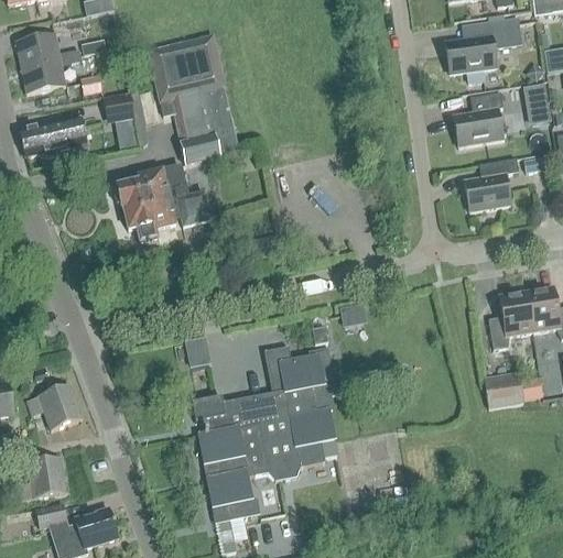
[(537,0),(538,13),(562,10),(561,0),(537,0)]
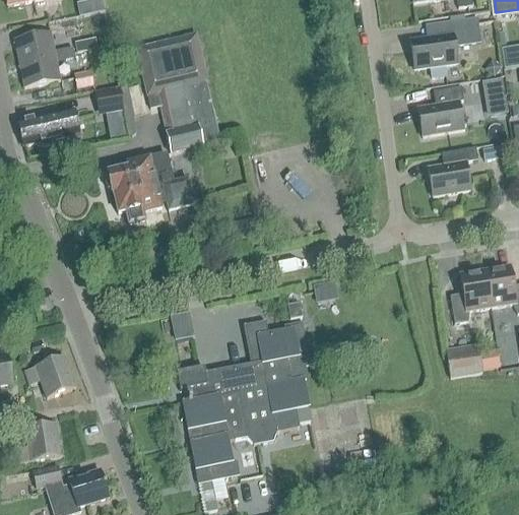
[(454,44),(480,41),(476,16),(436,21),(438,36),(410,40),(413,67),(430,64),(432,75),(446,73),(444,62),(456,61),(454,44)]
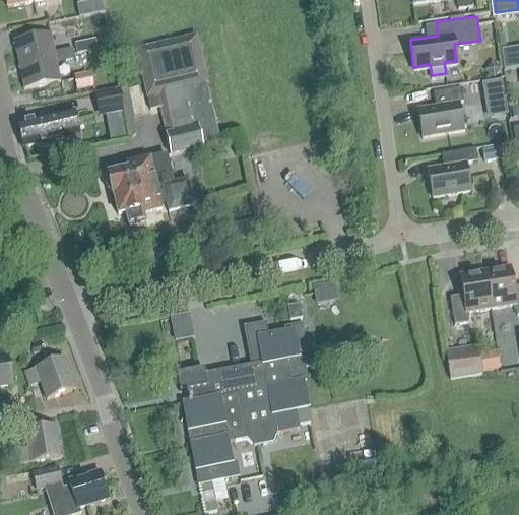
[(14,38),(19,62),(74,51),(73,46),(55,49),(51,29),(14,38)]
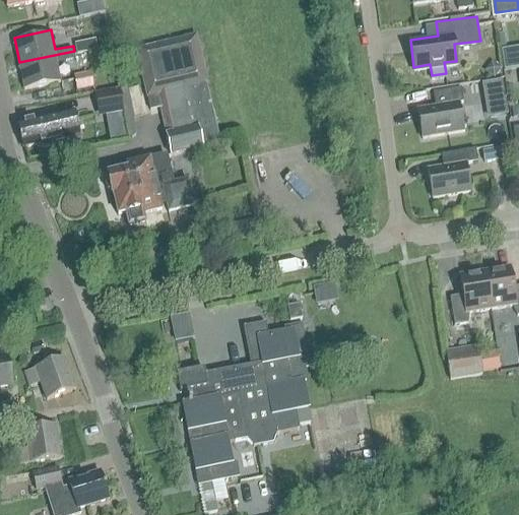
[(145,94),(157,92),(167,131),(166,132),(170,151),(219,140),(205,80),(208,80),(196,30),(134,45),(145,94)]
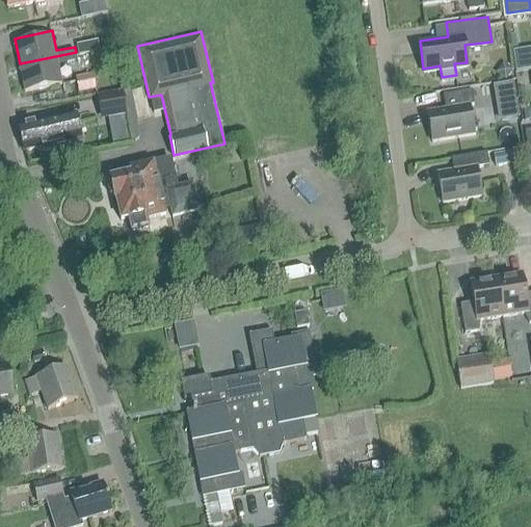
[(530,48),(513,51),(515,68),(530,64),(530,48)]
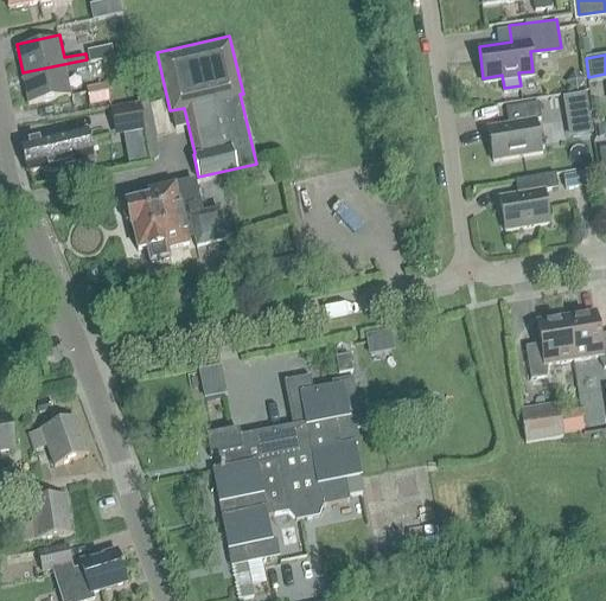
[(87,59),(23,72),(29,101),(71,93),(67,70),(88,65),(87,59)]
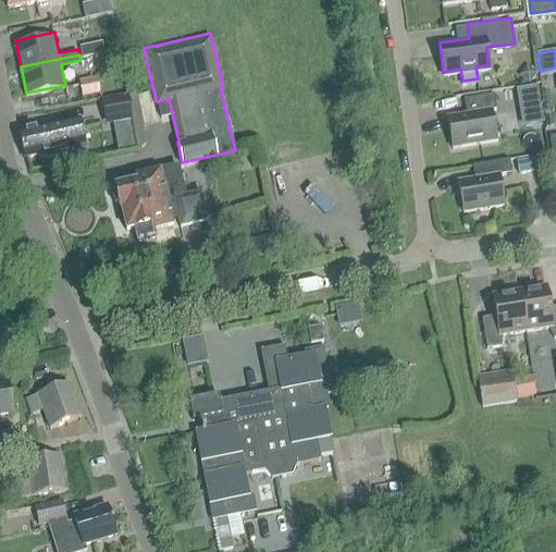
[(96,73),(78,76),(82,93),(99,89),(96,73)]
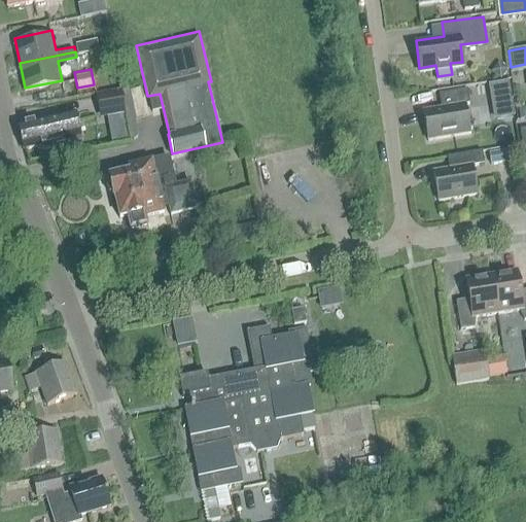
[(502,114),(521,110),(516,76),(496,79),(502,114)]
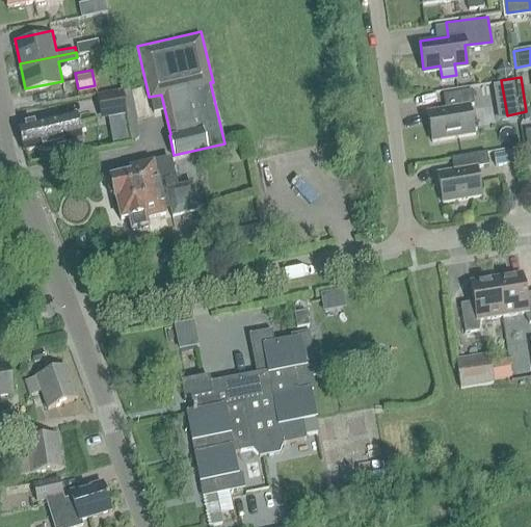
[(122,85),(96,90),(101,115),(126,110),(122,85)]
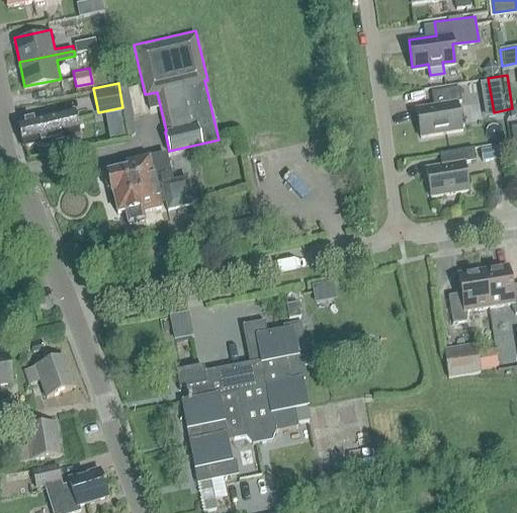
[(459,84),(431,89),(433,102),(416,105),(420,135),(461,127),(456,99),(461,98),(459,84)]
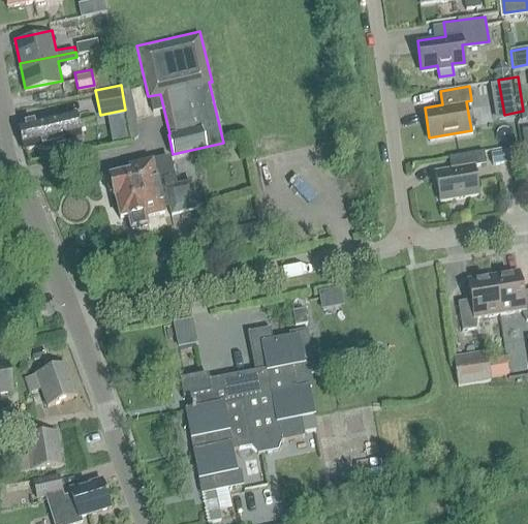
[(74,110),(19,123),(19,126),(23,144),(24,147),(41,143),(42,147),(81,137),(74,110)]
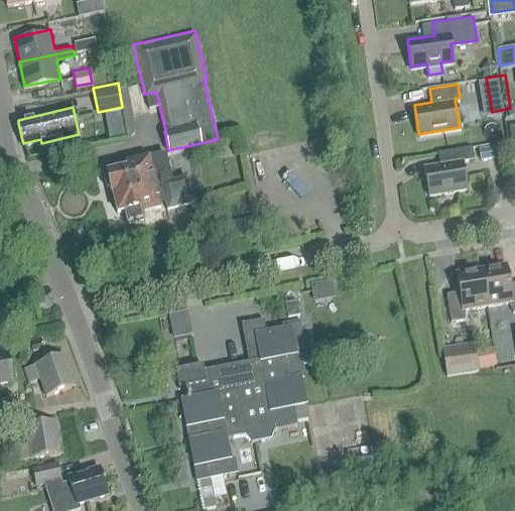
[(495,143),(478,146),(480,158),(497,155),(495,143)]
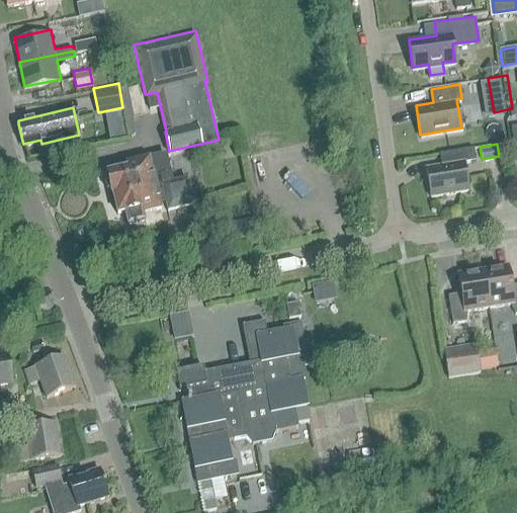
[(463,160),(476,157),(474,145),(445,150),(447,162),(426,165),(431,194),(468,187),(463,160)]
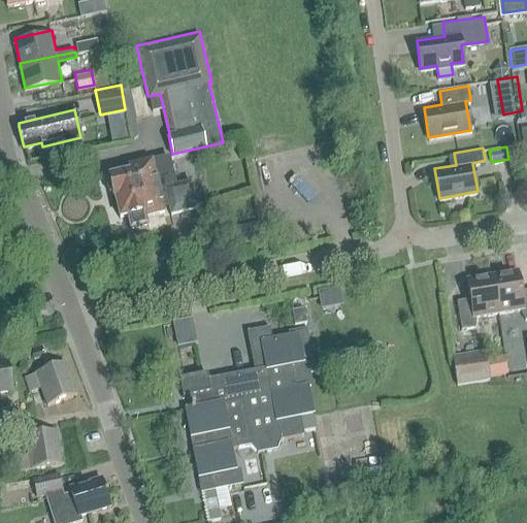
[(129,169),(109,174),(113,194),(114,194),(120,215),(127,214),(130,226),(145,223),(143,215),(163,210),(162,206),(168,204),(170,214),(196,207),(190,181),(174,185),(167,155),(128,164),(129,169)]
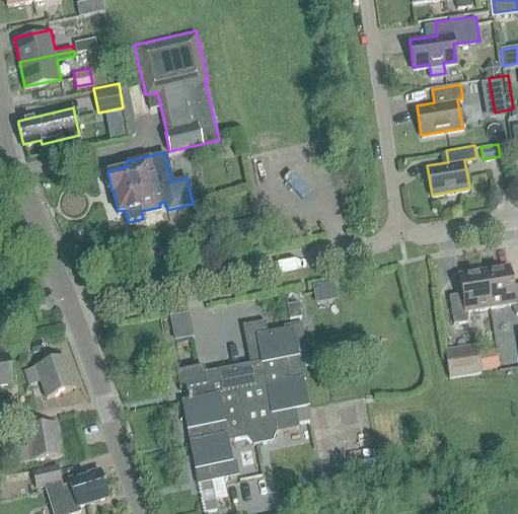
[(508,264),(484,268),(490,305),(511,302),(516,311),(517,310),(517,282),(511,283),(508,264)]
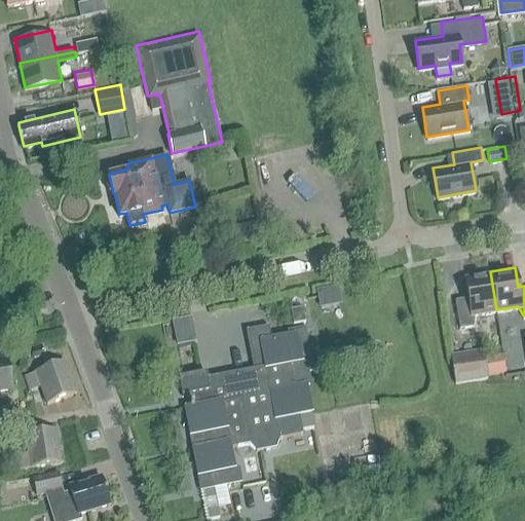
[(496,309),(490,271),(465,275),(469,295),(455,297),(459,326),(473,324),(474,313),(496,309)]
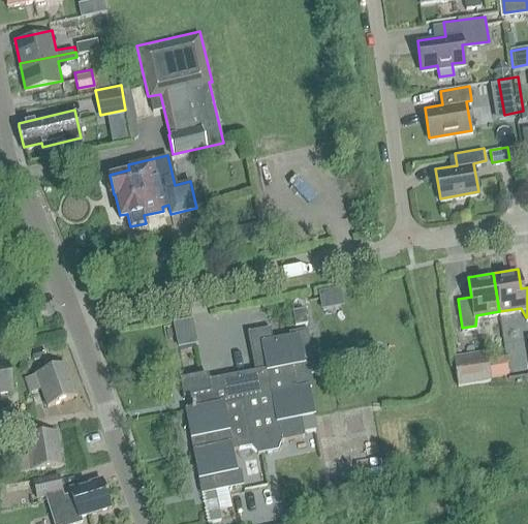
[(186,341),(202,338),(196,315),(181,318),(186,341)]
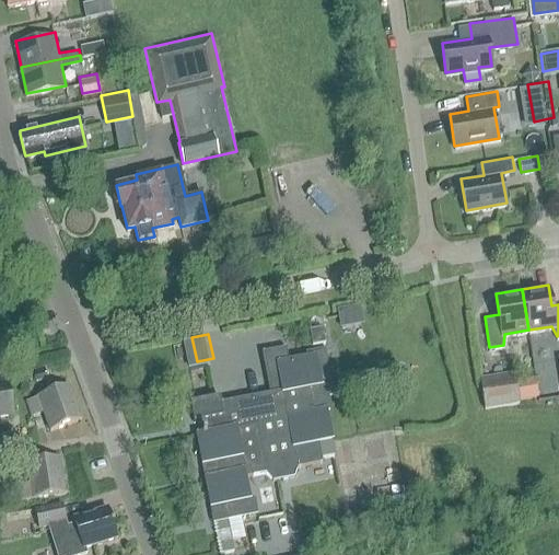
[(287,343),(261,348),(269,390),(270,391),(283,388),(286,403),(310,397),(310,400),(328,396),(328,395),(334,392),(326,347),(325,345),(305,348),(305,353),(289,356),(287,344),(287,343)]
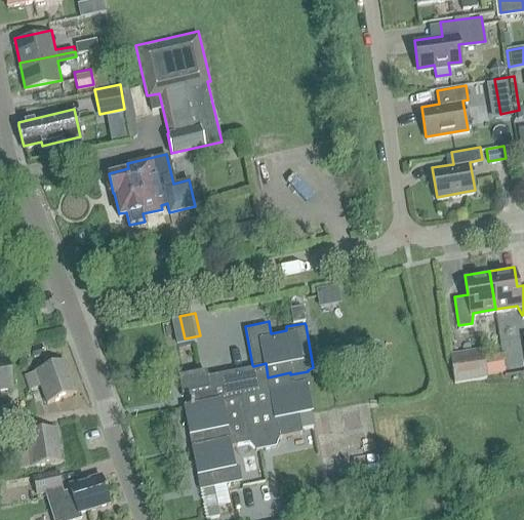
[(482,345),(448,350),(453,381),(486,374),(482,345)]
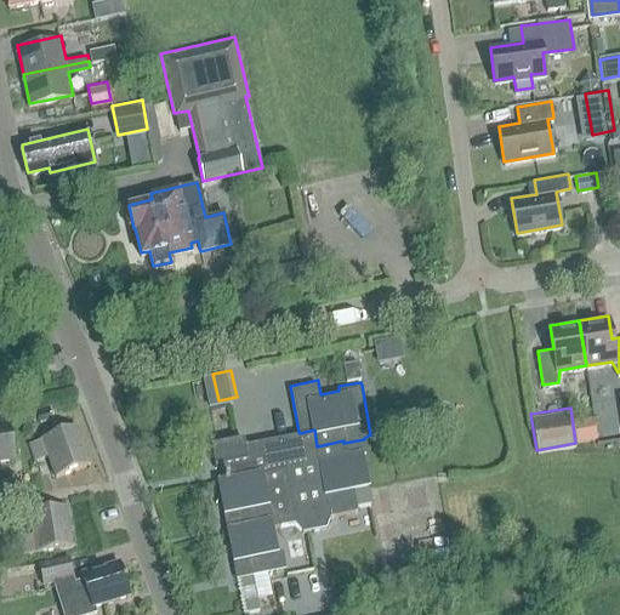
[(0,456),(15,455),(10,419),(0,420),(0,456)]
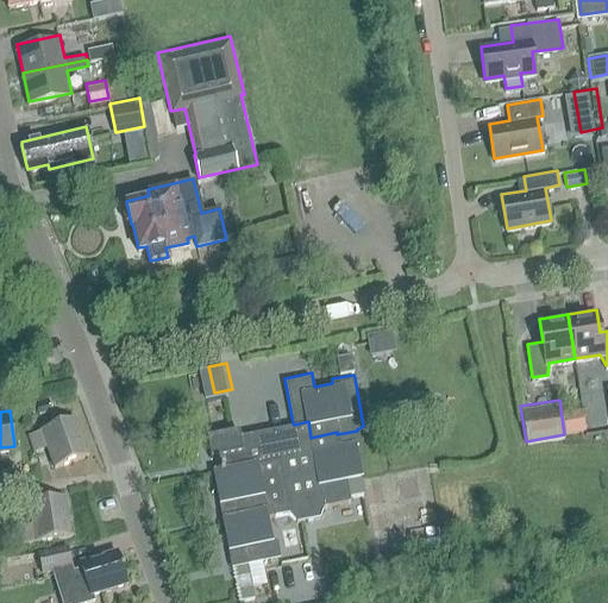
[(54,464),(88,452),(75,415),(41,427),(29,432),(35,448),(46,444),(54,464)]
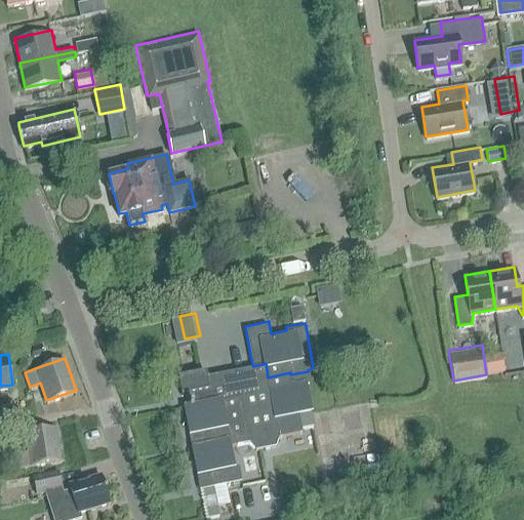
[(205,368),(177,373),(182,393),(187,392),(189,402),(239,392),(243,412),(258,409),(274,406),(268,377),(266,363),(253,366),(252,365),(206,374),(206,370),(205,368)]
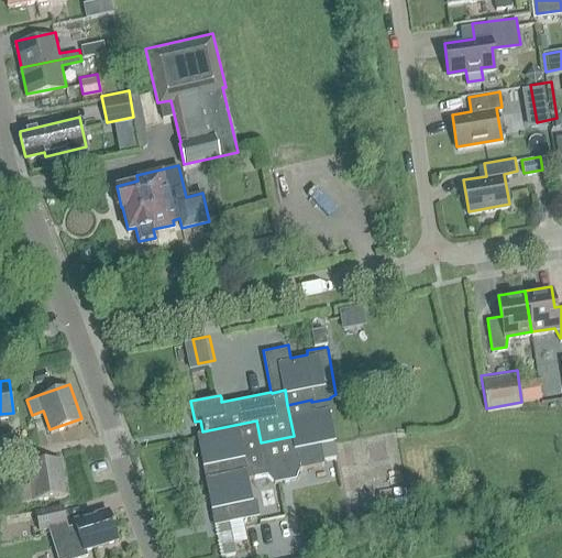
[(277,471),(272,477),(275,480),(295,477),(298,467),(324,461),(320,441),(333,439),(328,413),(332,411),(330,398),(311,402),(311,400),(287,405),(294,436),(277,439),(284,469),(277,471)]
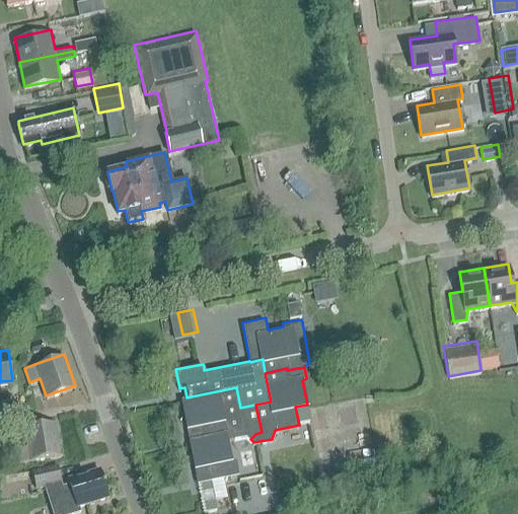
[(187,398),(181,399),(190,442),(225,435),(225,434),(228,432),(226,423),(242,420),(240,408),(236,387),(187,397),(187,398)]
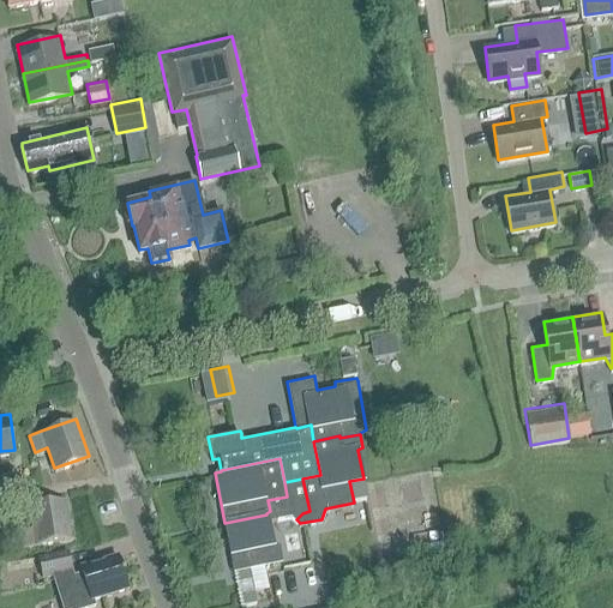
[(266,515),(224,523),(234,569),(278,560),(281,558),(278,546),(275,545),(269,519),(292,515),(296,519),(302,513),(310,511),(302,479),(284,482),(287,497),(268,500),(270,511),(266,513),(266,515)]
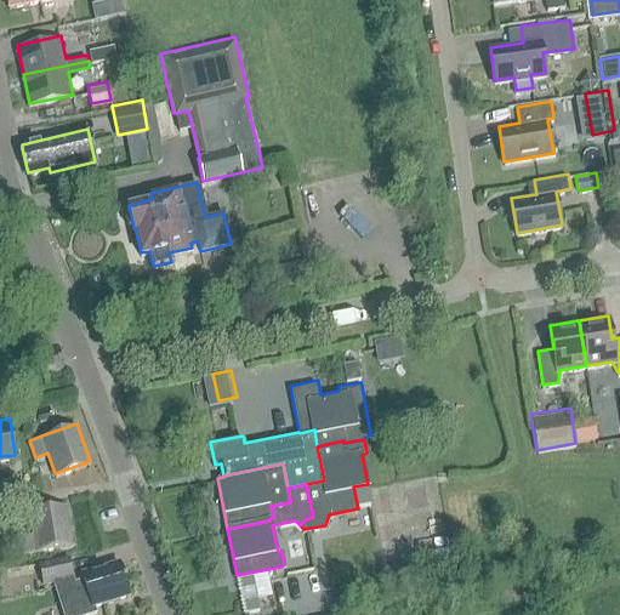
[(37,548),(72,544),(66,504),(29,510),(33,531),(20,533),(23,551),(37,548)]
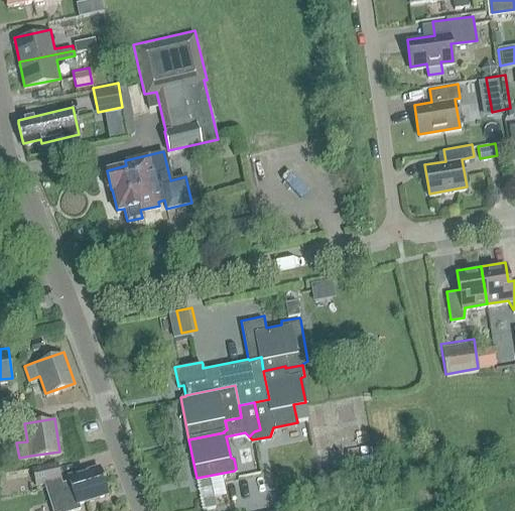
[(79,501),(107,492),(99,465),(69,474),(70,479),(61,481),(56,460),(30,465),(34,484),(45,482),(53,510),(62,510),(81,506),(79,501)]
